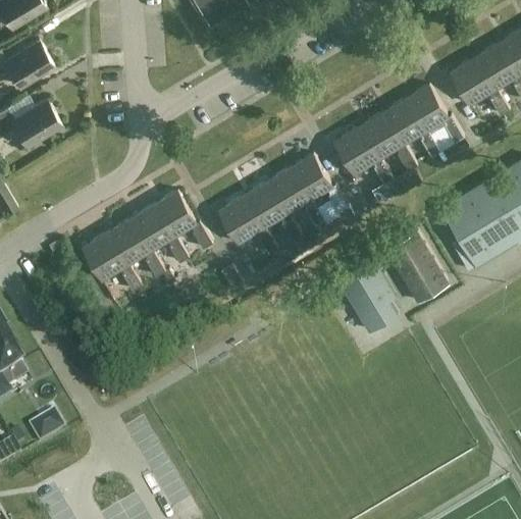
[(40,0),(0,0),(0,13),(9,29),(45,7),(40,0)]
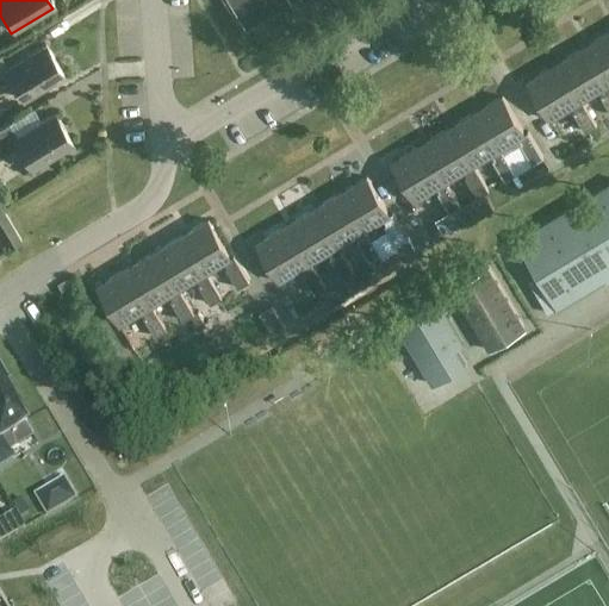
[(299,0),(224,0),(246,33),(299,0)]
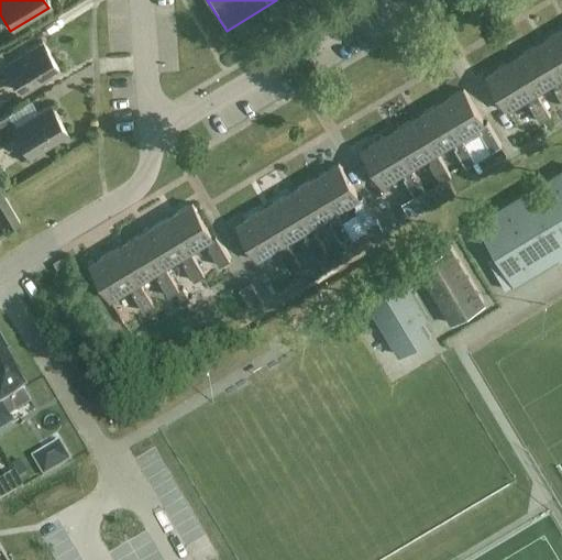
[(561,35),(561,34),(536,50),(557,84),(561,81),(561,80),(561,35)]
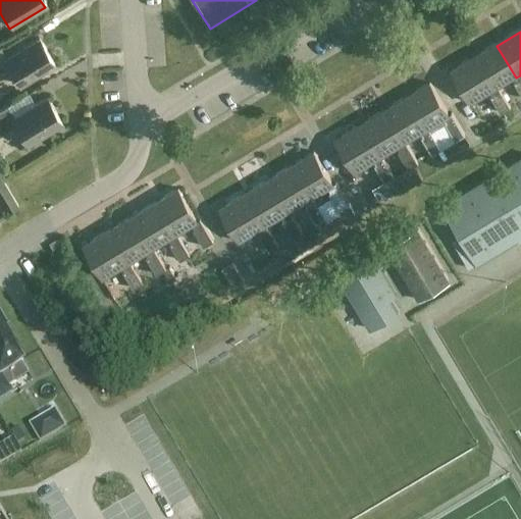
[(0,73),(6,70),(17,89),(53,66),(38,42),(6,61),(0,52),(0,73)]
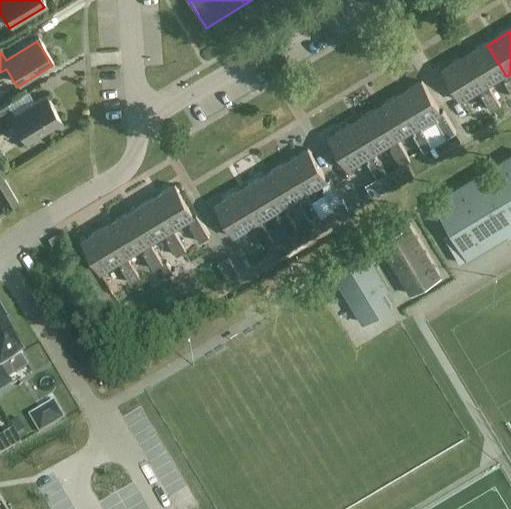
[(506,76),(487,45),(465,58),(484,90),(487,88),(502,79),(504,82),(502,83),(510,97),(510,76),(510,74),(506,76)]
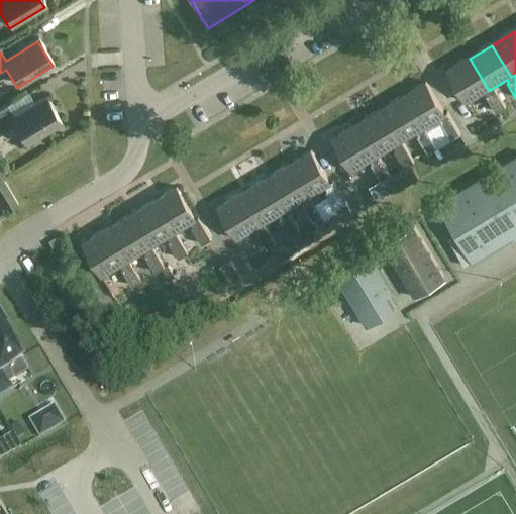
[(465,105),(484,94),(486,97),(484,98),(495,115),(504,110),(492,89),(489,91),(470,59),(445,74),(465,105)]
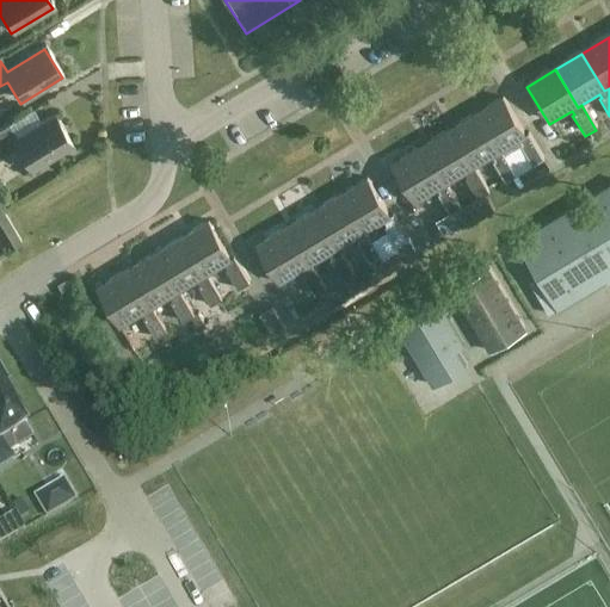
[(497,156),(500,154),(518,142),(522,147),(519,148),(531,168),(542,161),(528,136),(524,137),(501,101),(474,118),(497,156)]
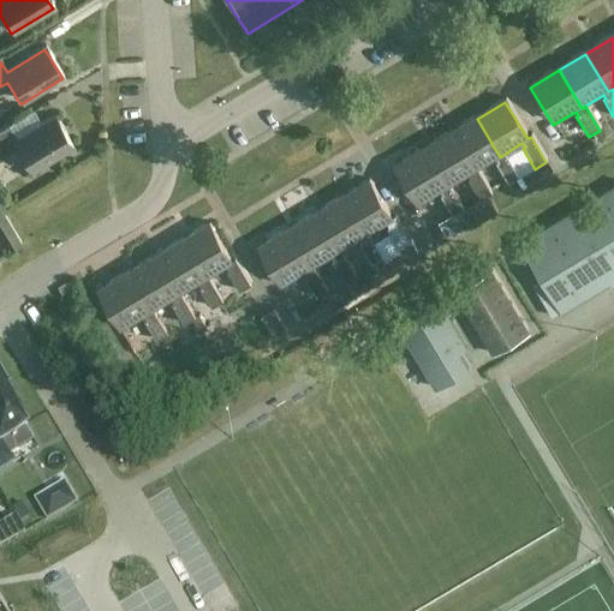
[(53,119),(16,142),(9,130),(0,133),(0,163),(18,153),(30,173),(71,149),(53,119)]
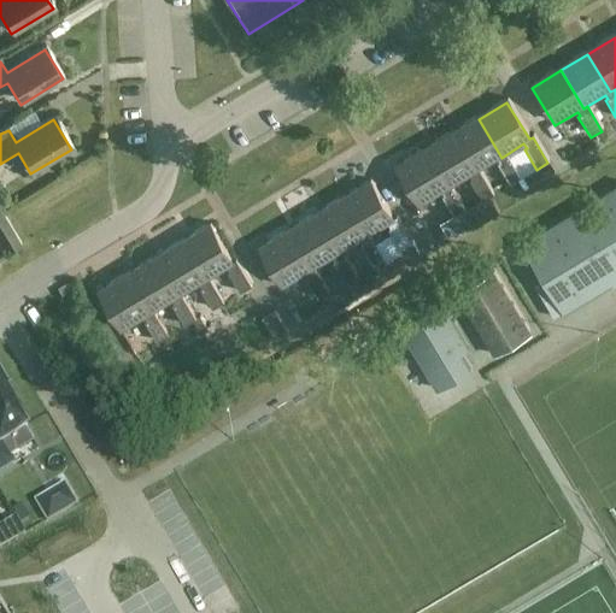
[(474,174),(477,171),(497,160),(499,165),(497,166),(509,187),(521,180),(505,155),(502,158),(479,119),(451,135),(474,174)]
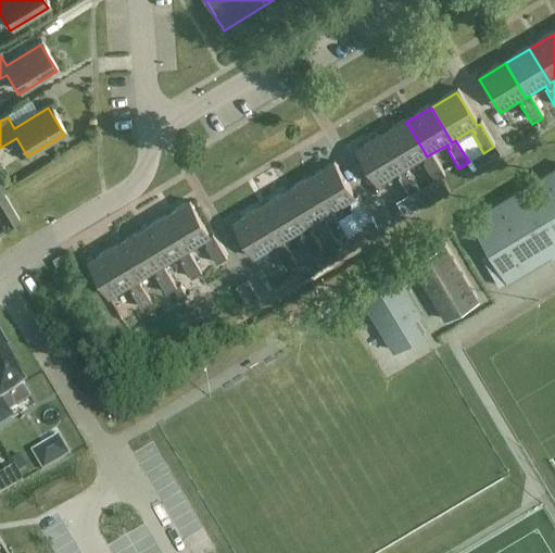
[(402,172),(405,170),(423,160),(425,163),(423,164),(433,184),(444,177),(430,154),(427,156),(406,122),(381,137),(402,172)]
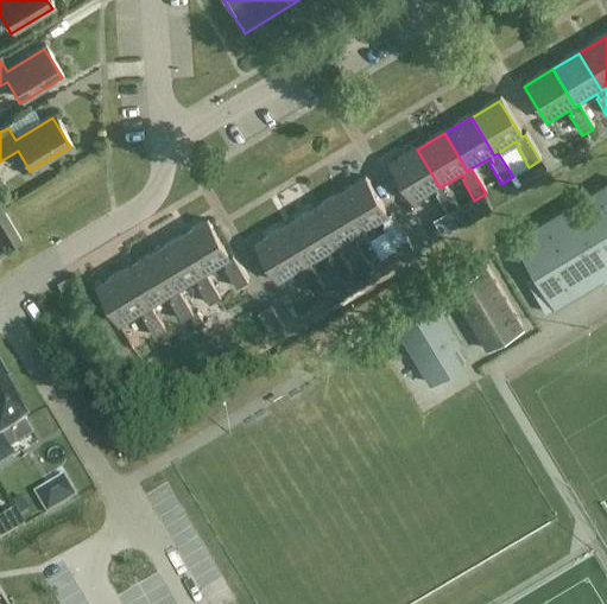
[(411,204),(435,191),(437,195),(435,196),(447,216),(459,210),(443,185),(440,188),(417,150),(389,166),(411,204)]
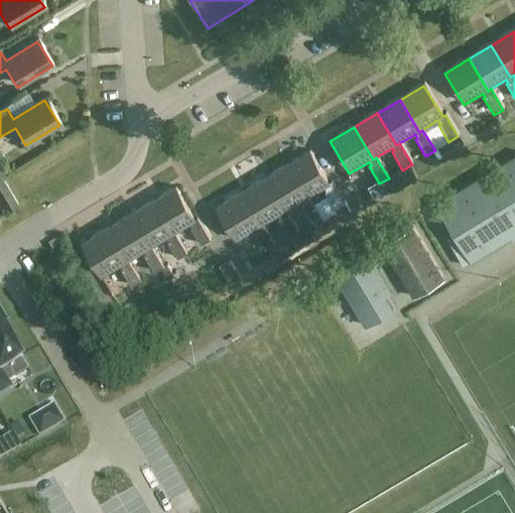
[(304,201),(307,199),(323,189),(325,193),(324,194),(334,211),(344,205),(330,183),(328,184),(308,154),(285,168),(304,201)]
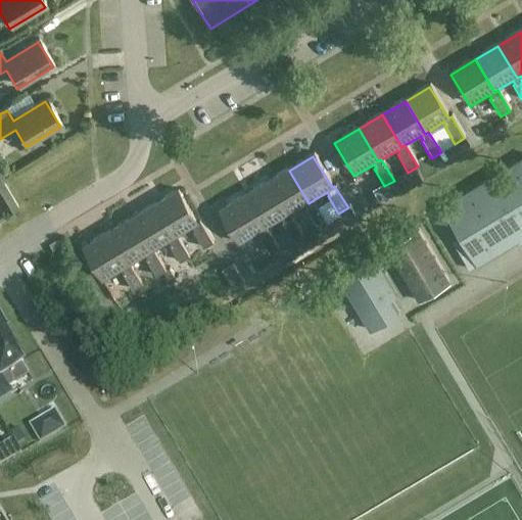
[(521,159),(441,209),(477,269),(521,241),(521,159)]
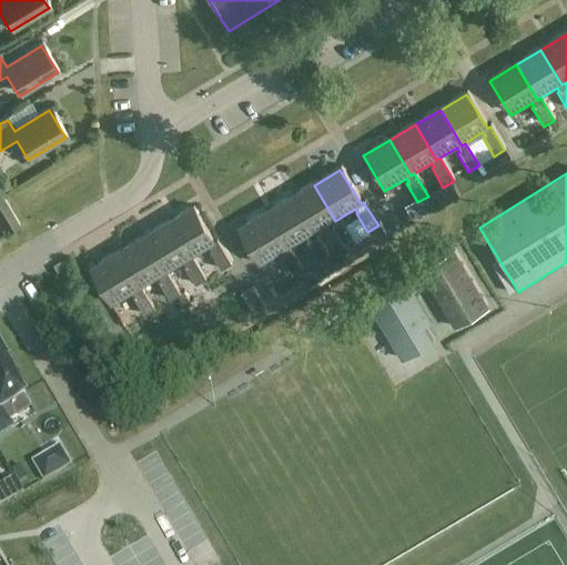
[(310,236),(313,234),(331,223),(333,228),(331,229),(342,248),(353,241),(338,219),(335,221),(314,185),(289,201),(310,236)]
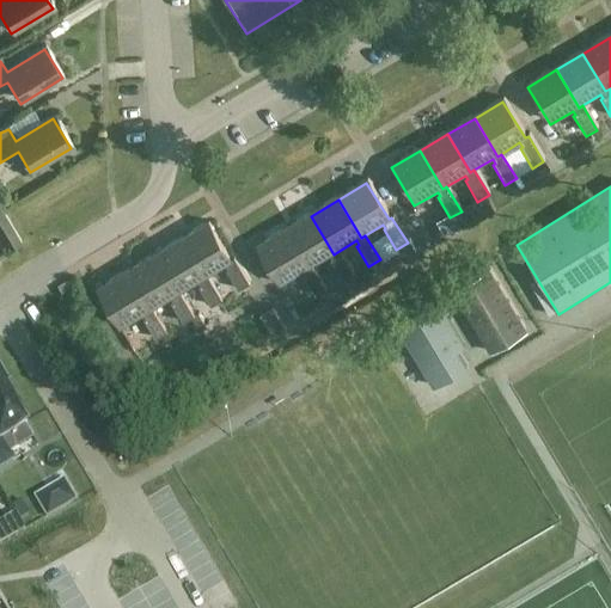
[(0,240),(7,253),(20,246),(0,212),(0,240)]
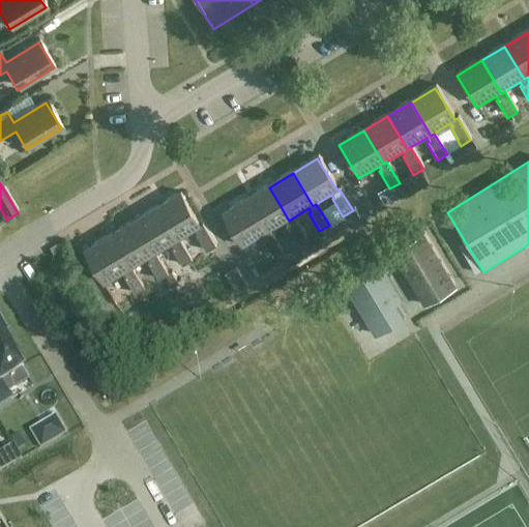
[(265,234),(268,232),(285,223),(287,227),(285,228),(295,245),(305,239),(292,218),(289,221),(269,187),(245,201),(265,234)]
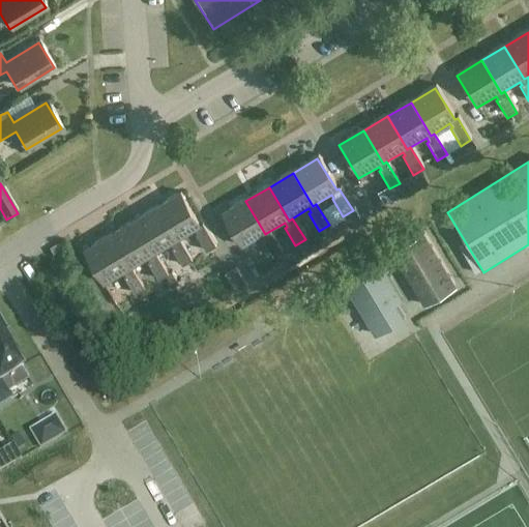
[(175,243),(178,241),(195,232),(197,236),(195,237),(205,255),(215,249),(202,227),(199,228),(180,196),(155,211),(175,243)]
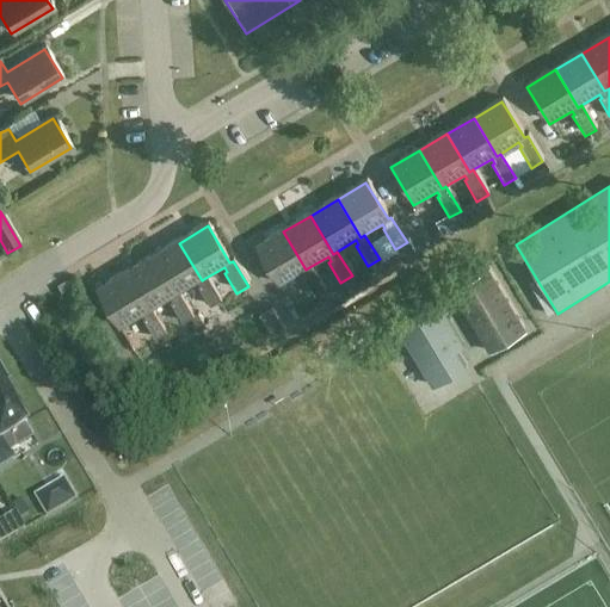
[(429,242),(441,236),(435,225),(423,233),(429,242)]
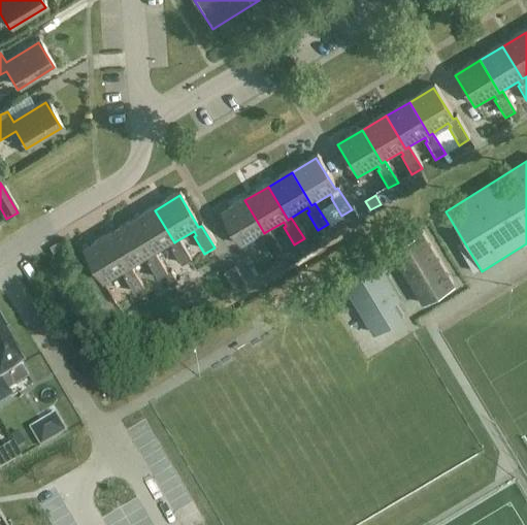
[(239,249),(260,236),(262,239),(260,240),(270,259),(281,253),(267,231),(264,233),(244,200),(220,216),(239,249)]
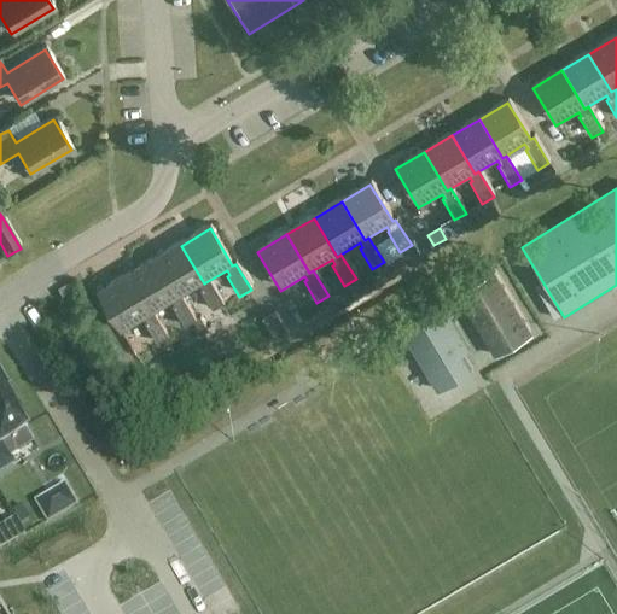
[(176,300),(180,298),(199,287),(202,292),(199,293),(211,314),(223,307),(208,281),(204,284),(181,246),(153,262),(176,300)]
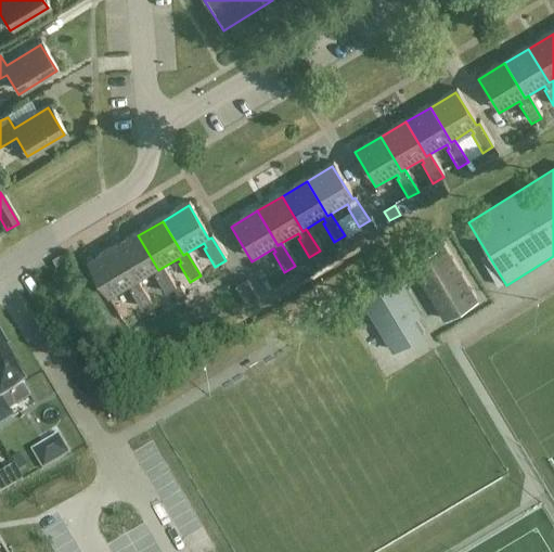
[(133,285),(137,283),(154,273),(156,277),(154,278),(165,296),(176,291),(162,268),(158,270),(138,235),(113,251),(133,285)]
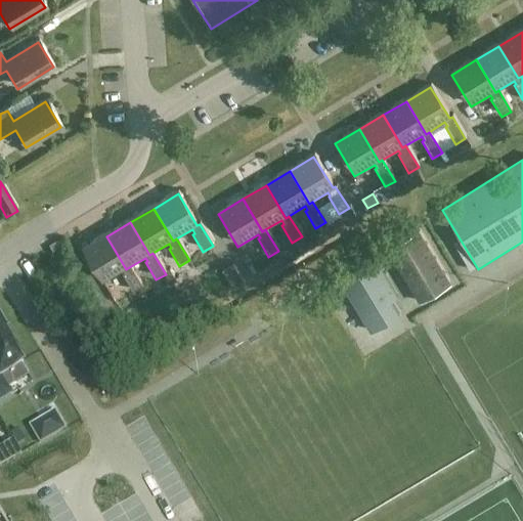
[(418,233),(387,252),(419,304),(449,287),(418,233)]
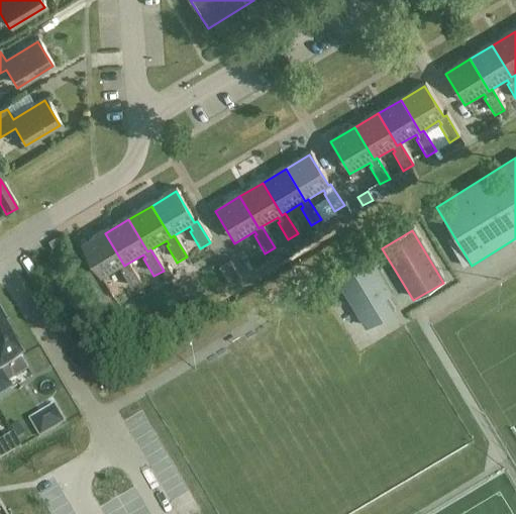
[(100,280),(120,269),(122,272),(120,273),(130,290),(140,285),(127,264),(124,266),(105,233),(81,247),(100,280)]
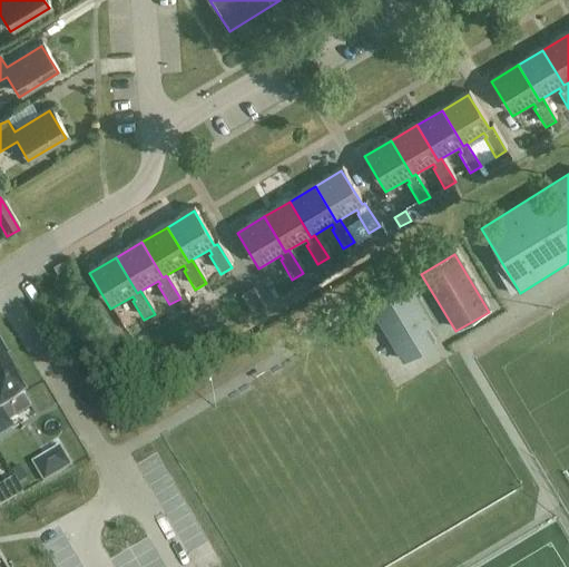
[(62,270),(51,276),(56,283),(67,276),(62,270)]
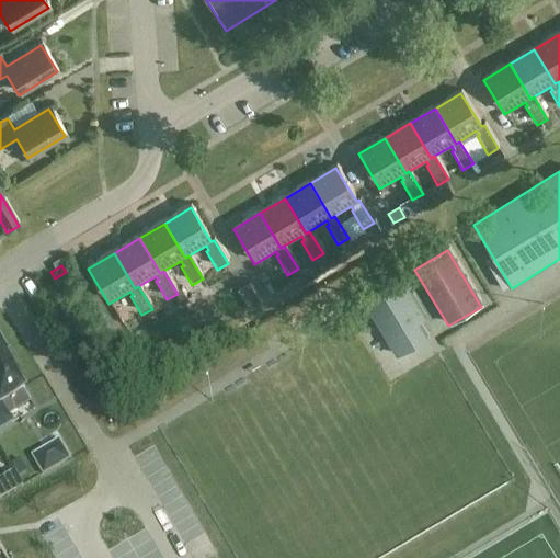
[(418,325),(424,320),(401,281),(367,302),(379,321),(375,323),(396,357),(426,340),(418,325)]
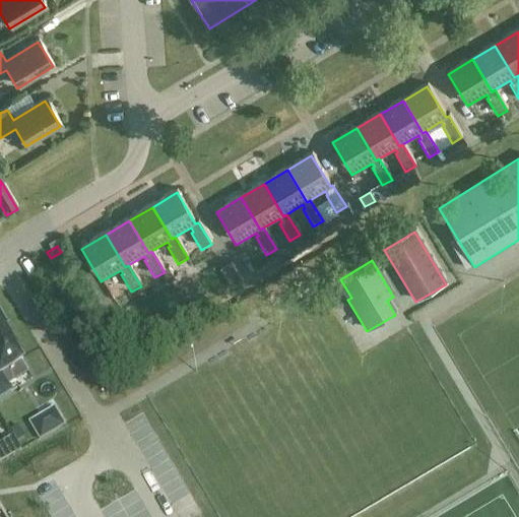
[(242,282),(230,263),(220,270),(232,288),(242,282)]
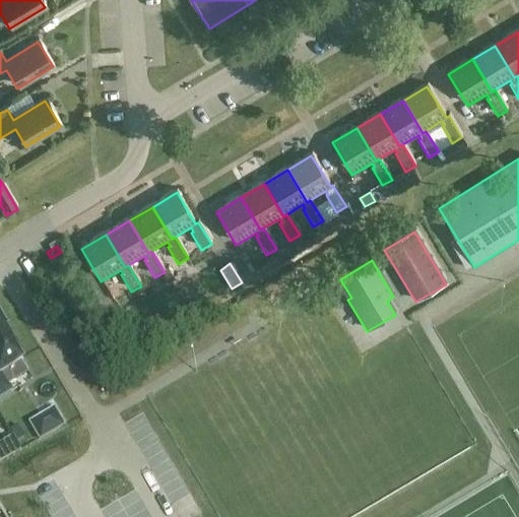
[(168,269),(165,272),(161,273),(169,285),(176,280),(168,269)]
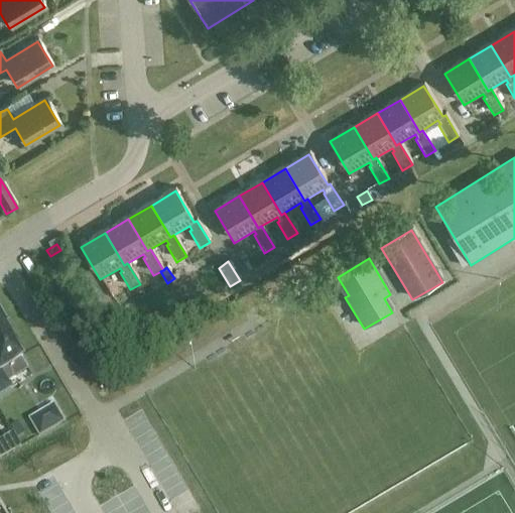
[(109,334),(118,328),(113,318),(104,325),(109,334)]
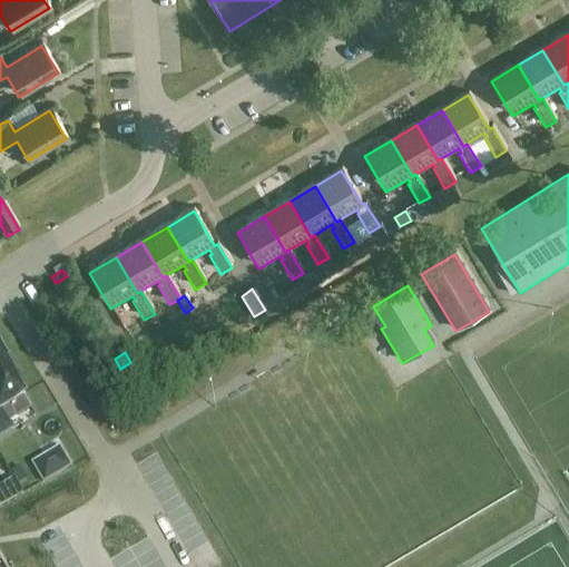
[(0,438),(10,432),(8,428),(15,424),(7,410),(23,401),(13,382),(15,381),(7,367),(5,368),(0,360),(0,438)]
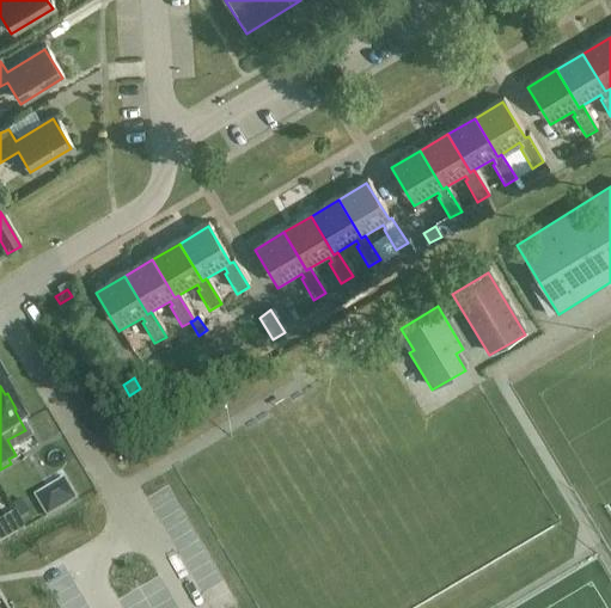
[(48,497),(37,503),(47,520),(59,514),(48,497)]
